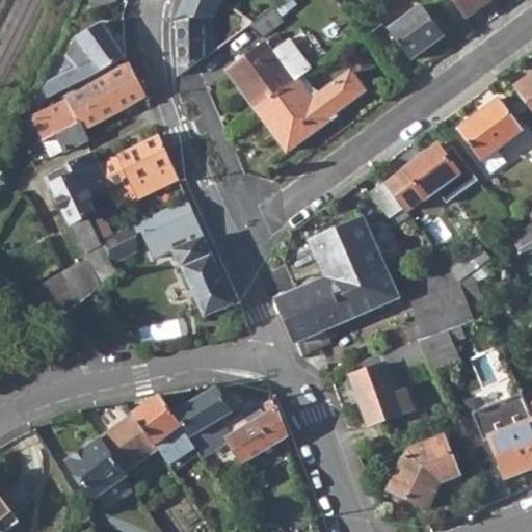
[(89,0),(92,9),(118,2),(117,0),(89,0)]
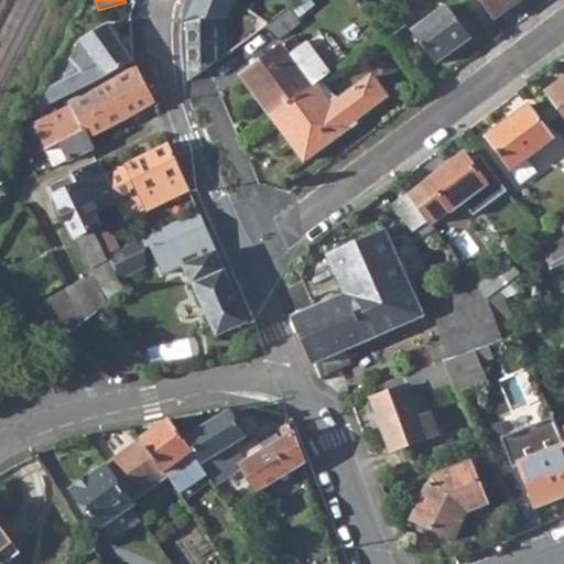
[(228,11),(235,2),(230,0),(194,0),(190,12),(228,11)]
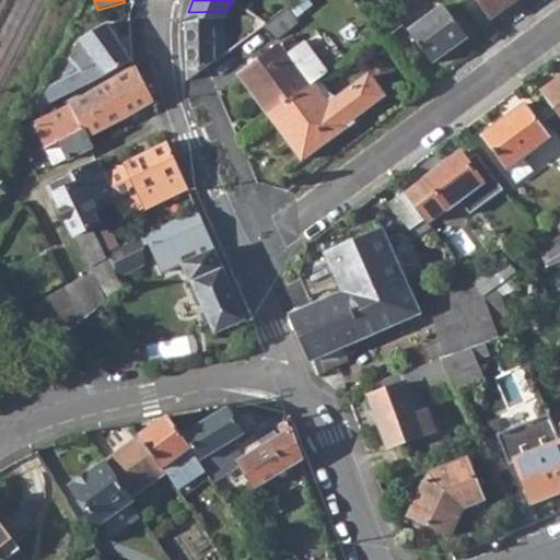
[(479,0),(493,18),(516,0),(479,0)]
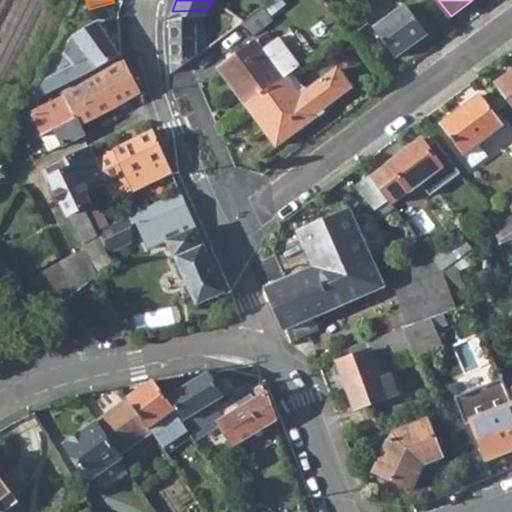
[(375,29),(396,57),(427,33),(406,4),(375,29)]
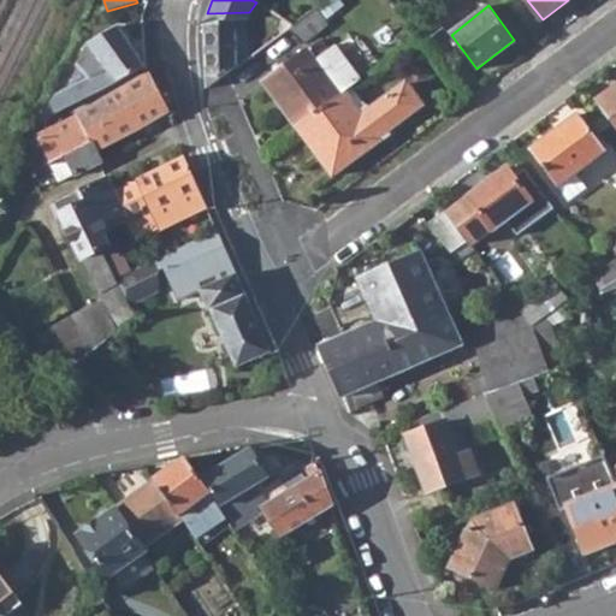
[(314,9),(291,24),(301,39),(324,23),(314,9)]
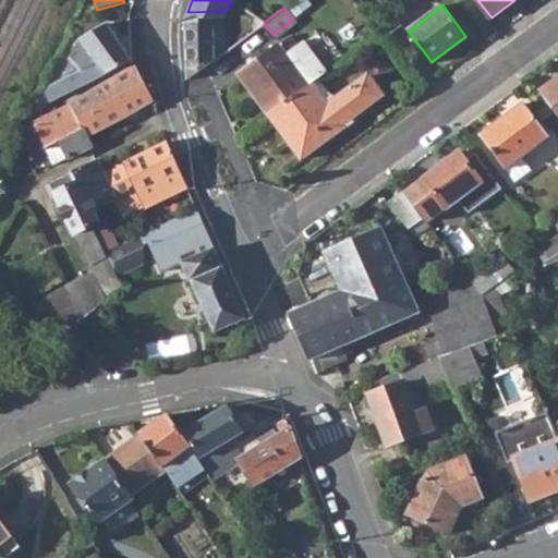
[(264,22),(250,13),(242,22),(253,24),(256,27),(264,22)]
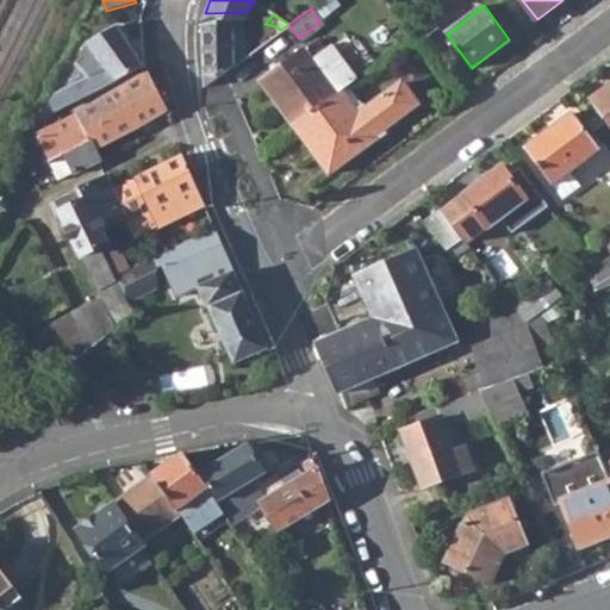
[(206,85),(234,64),(232,44),(231,20),(201,20),(200,23),(206,85)]
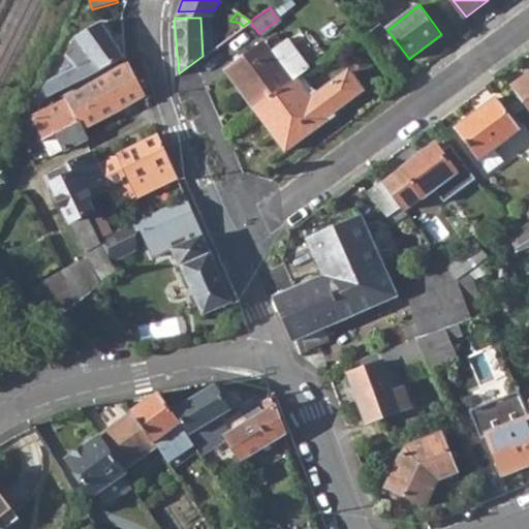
[(44,89),(49,96),(125,57),(103,23),(75,38),(81,43),(67,54),(78,66),(49,81),(44,89)]
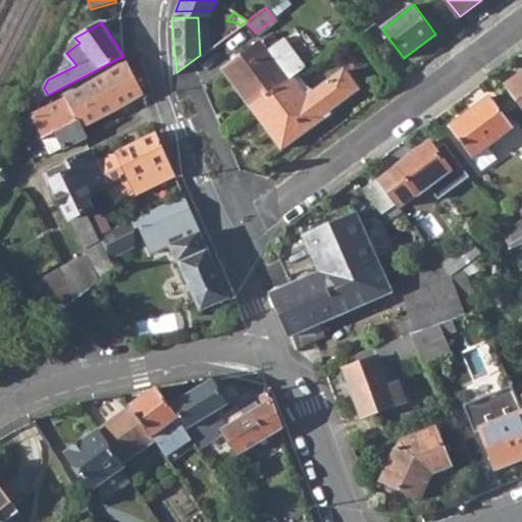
[(224,69),(252,108),(289,81),(294,77),(299,72),(306,68),(283,38),(277,43),(271,34),(224,69)]
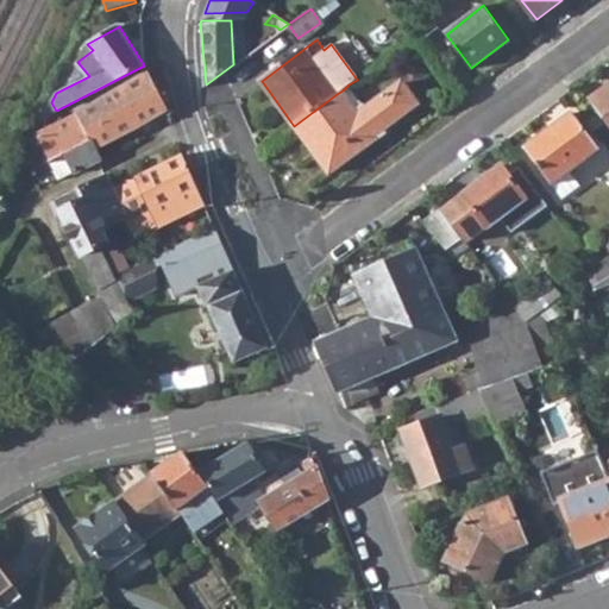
[(245,44),(232,44),(233,64),(246,55),(245,44)]
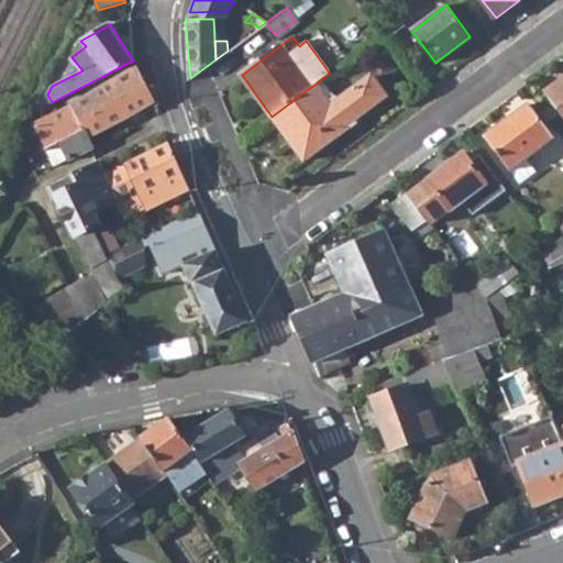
[(138,67),(72,105),(87,135),(155,99),(138,67)]
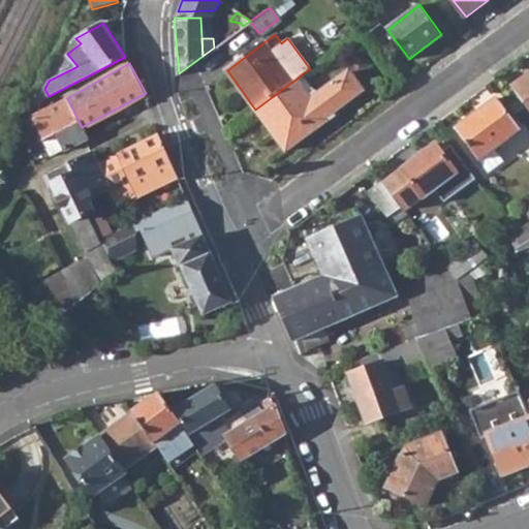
[(310,96),(298,79),(292,82),(255,110),(285,150),(328,120),(323,115),(346,98),(351,98),(356,94),(360,89),(360,84),(346,72),(316,95),(315,92),(310,96)]
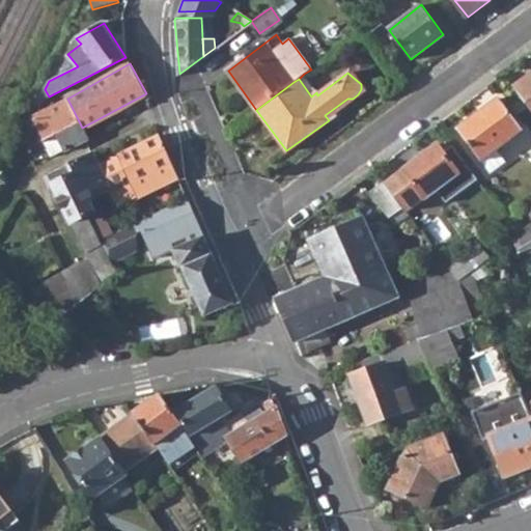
[(530,73),(516,85),(530,105),(530,73)]
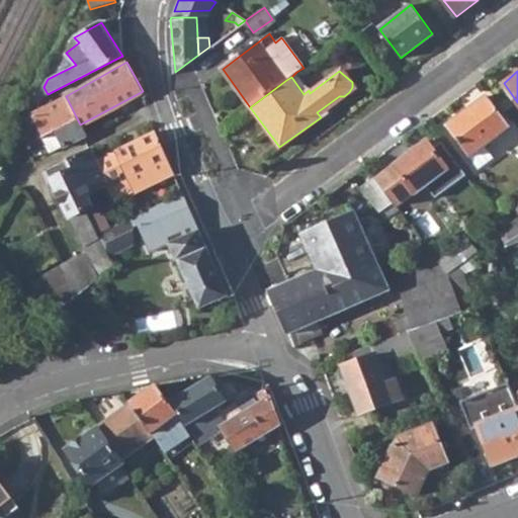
[(35,100),(38,104),(44,99),(39,94),(35,100)]
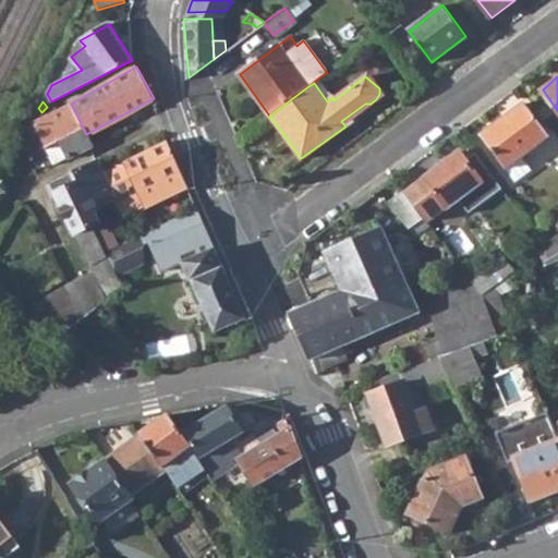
[(482,134),(507,167),(549,136),(524,102),(482,134)]
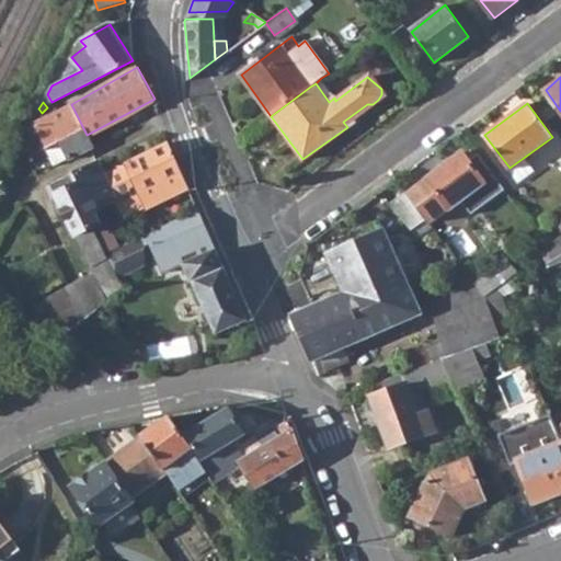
[(53,114),(45,117),(34,124),(24,145),(35,165),(50,156),(56,164),(92,146),(87,135),(71,104),(53,114)]
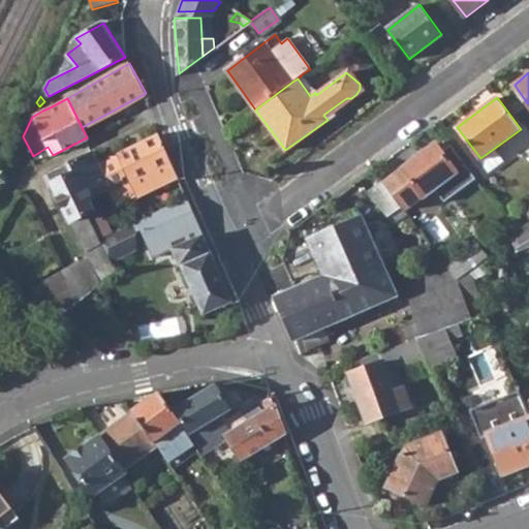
[(42,111),(50,107),(44,101),(39,106),(42,111)]
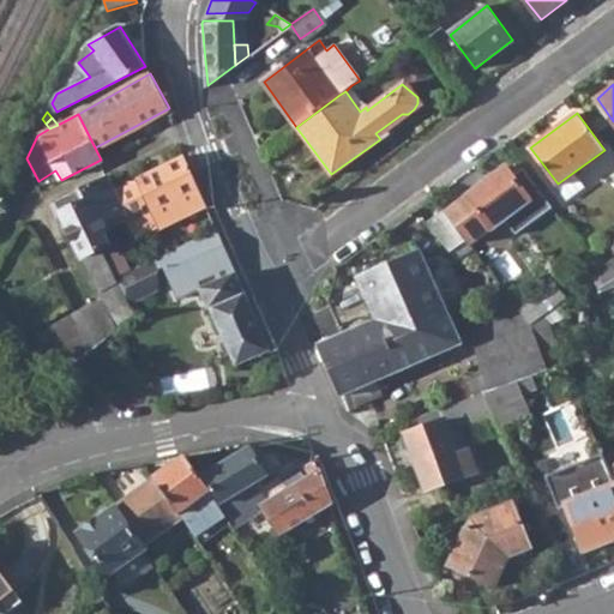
[(115,188),(132,221),(199,187),(184,155),(115,188)]
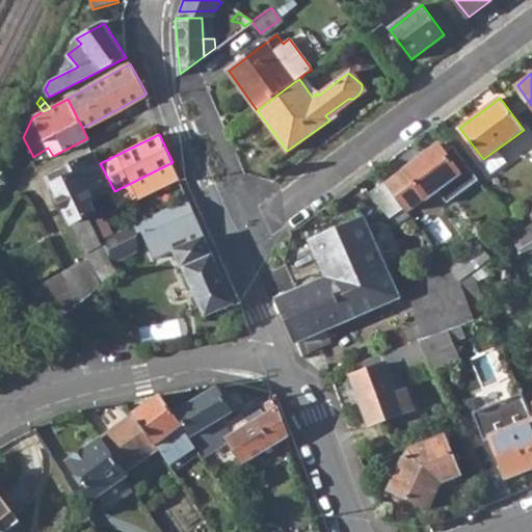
[(439,143),(404,169),(404,170),(387,184),(403,207),(406,211),(460,173),(439,143)]
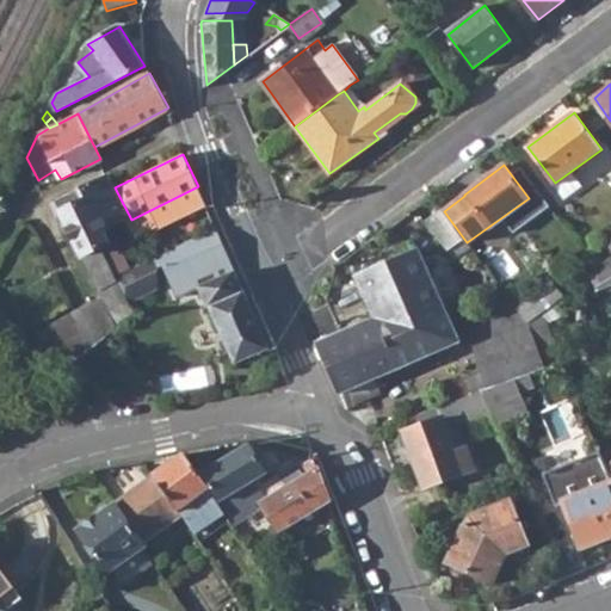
[(37,375),(47,387),(106,341),(136,319),(128,302),(115,277),(100,248),(107,245),(103,235),(127,223),(131,220),(115,187),(109,174),(66,195),(73,208),(63,214),(104,297),(74,314),(84,332),(57,352),(61,357),(37,375)]
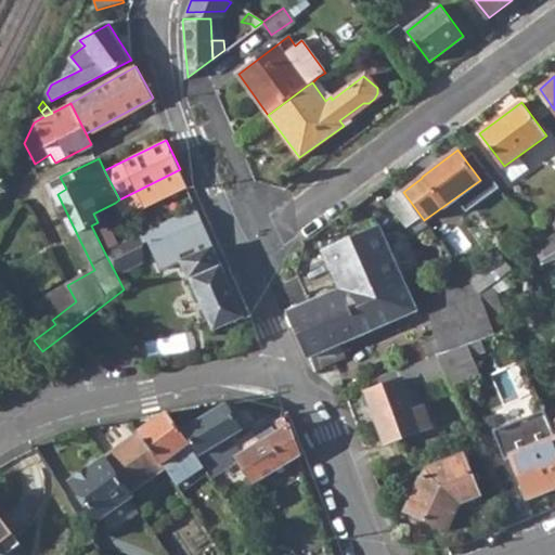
[(119,199),(115,203),(123,219),(186,185),(180,169),(119,199)]
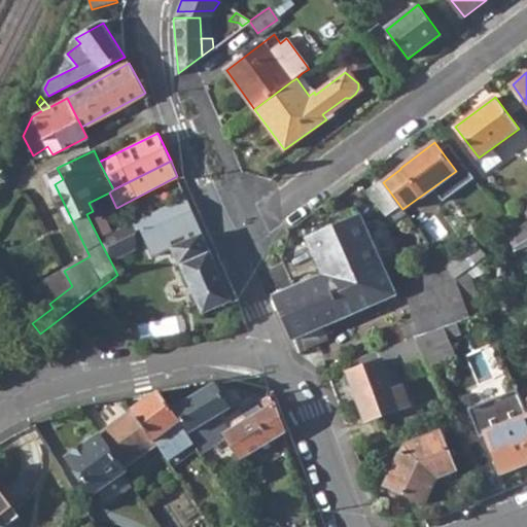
[(367,191),(386,216),(399,205),(383,182),(382,181),(367,191)]
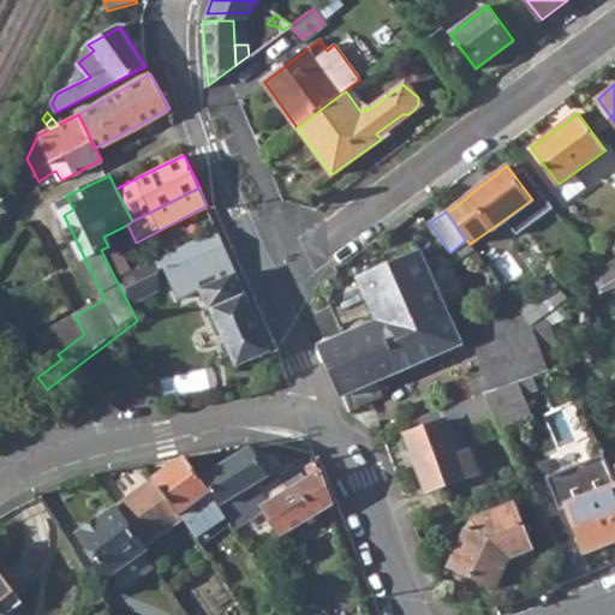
[(216,227),(172,250),(175,258),(198,274),(231,258),(216,227)]
